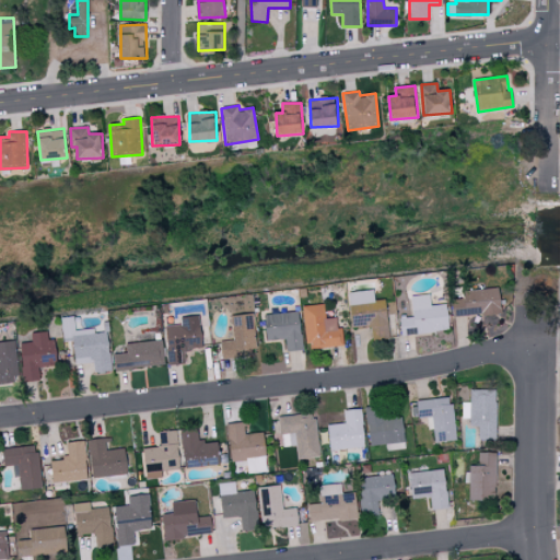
[(464,291),(465,299),(452,300),(454,318),(502,313),(499,288),(464,291)]
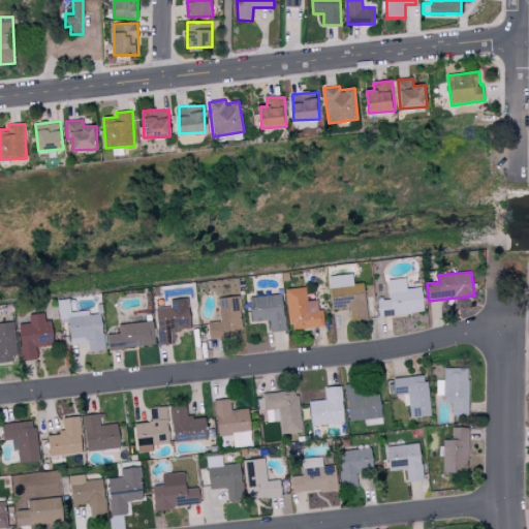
[(332,310),(350,308),(351,320),(367,320),(365,283),(353,284),(353,275),(330,276),(332,310)]
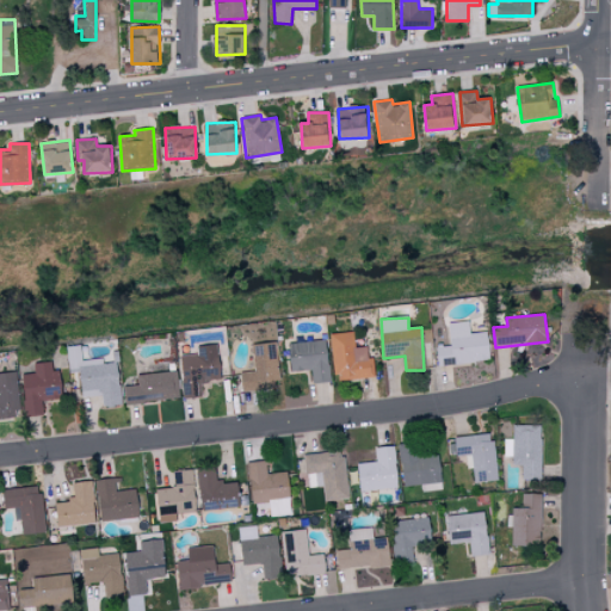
[(438,366),(491,362),(487,332),(469,333),(469,321),(448,323),(450,346),(436,347),(438,366)]
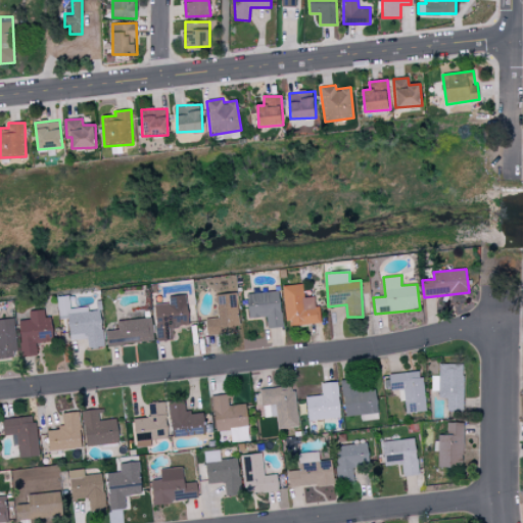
[(286,326),(319,324),(317,296),(303,297),(302,284),(283,285),(286,326)]
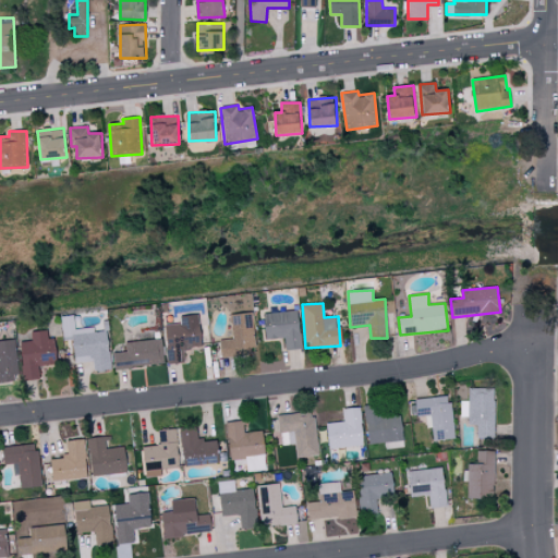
[(220,356),(255,354),(252,312),(230,314),(232,339),(219,340),(220,356)]
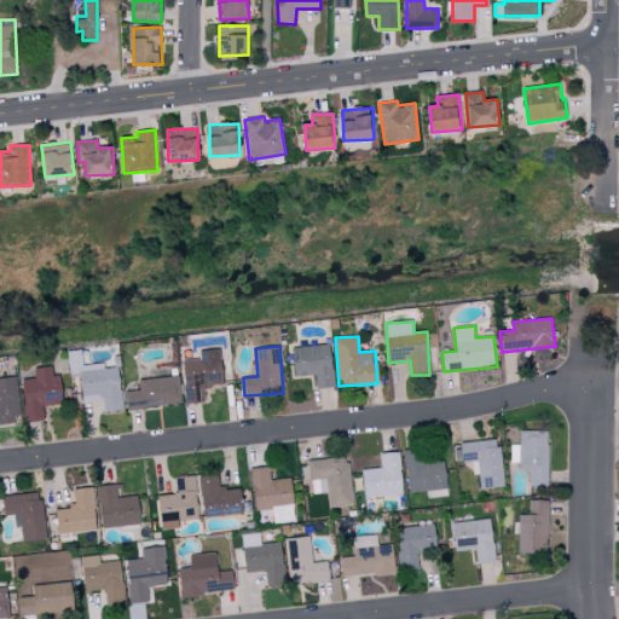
[(316,388),(333,387),(331,346),(293,347),(294,376),(316,375),(316,388)]
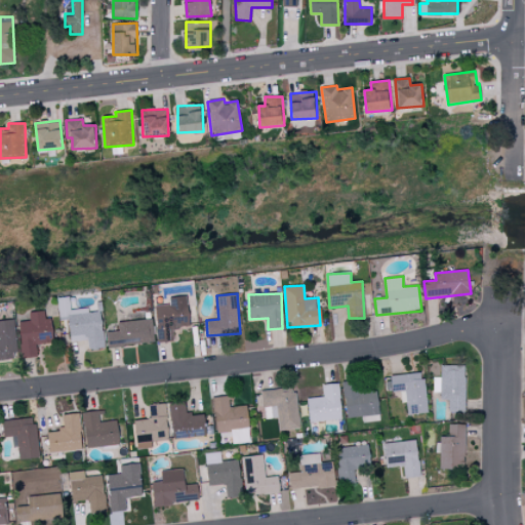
[(71,341),(87,339),(88,350),(105,348),(101,311),(87,313),(87,308),(70,310),(68,296),(56,297),(59,320),(68,320),(71,341)]
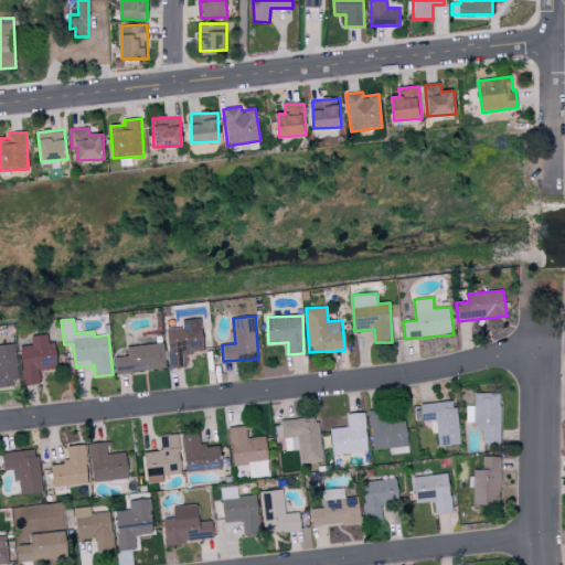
[(167,328),(169,368),(187,366),(185,353),(203,352),(202,319),(182,320),(182,328),(167,328)]
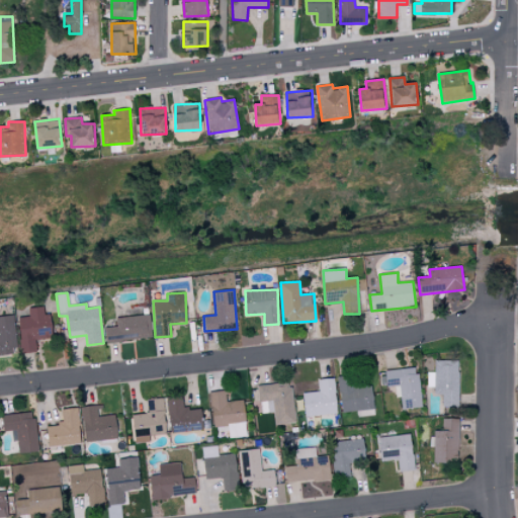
[(18,318),(22,353),(37,351),(35,340),(53,338),(50,314),(45,315),(44,307),(28,308),(28,316),(18,318)]
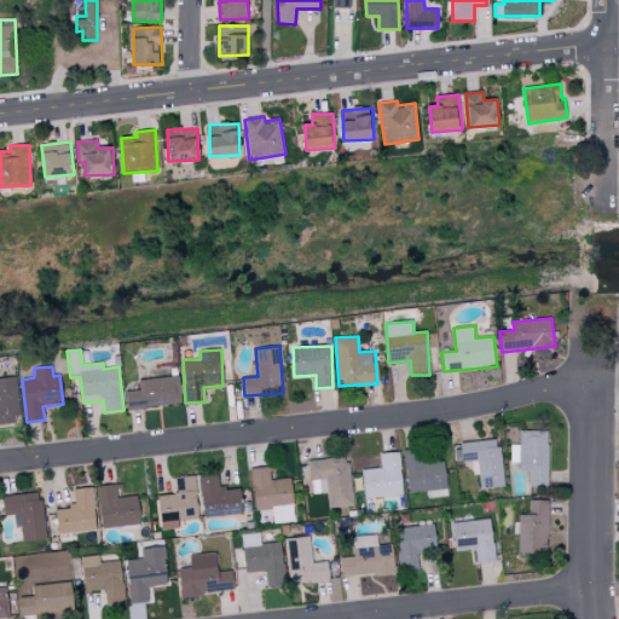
[(16,376),(0,377),(0,424),(21,422),(16,376)]
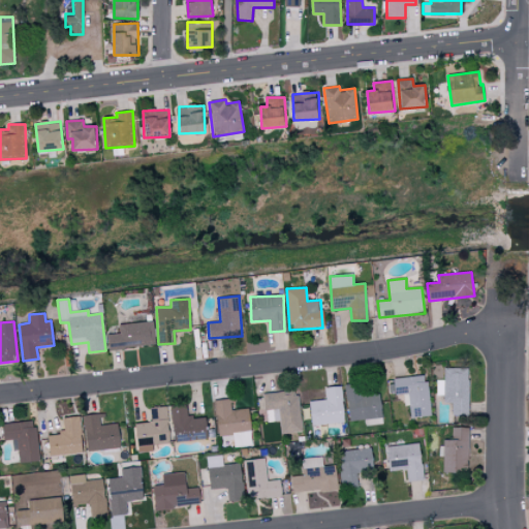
[(119,324),(119,333),(107,334),(109,349),(155,345),(153,321),(119,324)]
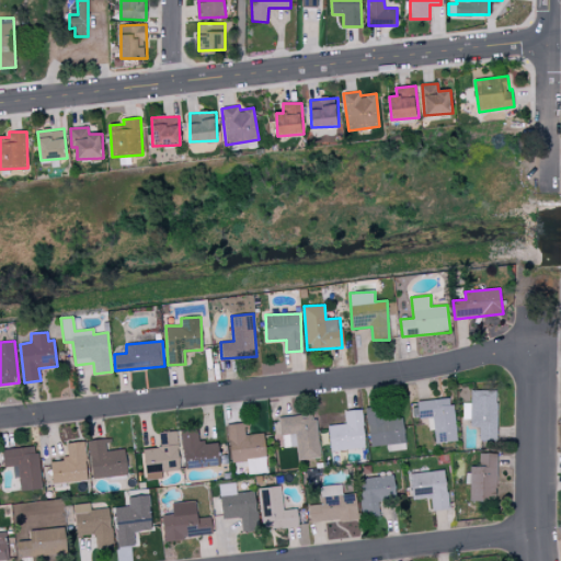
[(480,441),(496,441),(497,390),(471,390),(471,403),(462,403),(462,420),(471,420),(471,427),(480,427),(480,441)]
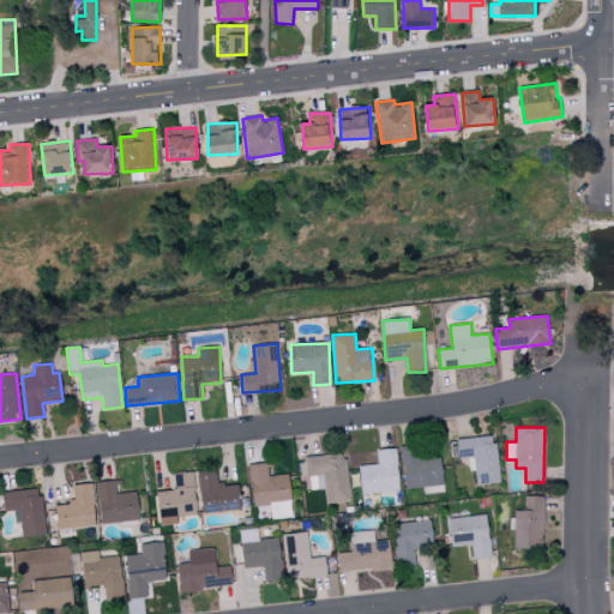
[(476,485),(498,482),(495,437),(457,438),(458,458),(468,458),(469,471),(475,470),(476,485)]
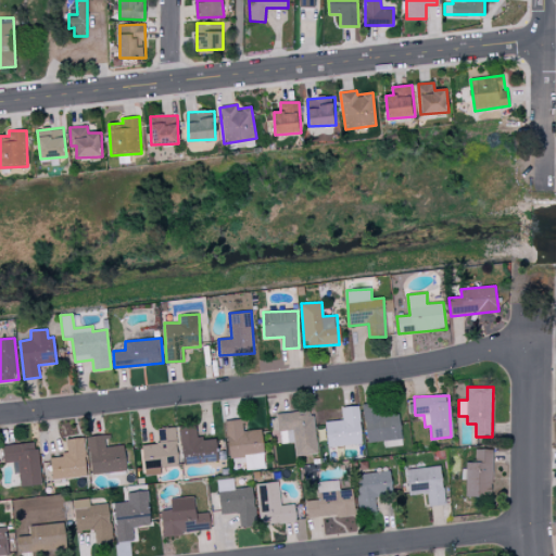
[(402,446),(401,404),(364,406),(365,442),(384,442),(384,446),(402,446)]
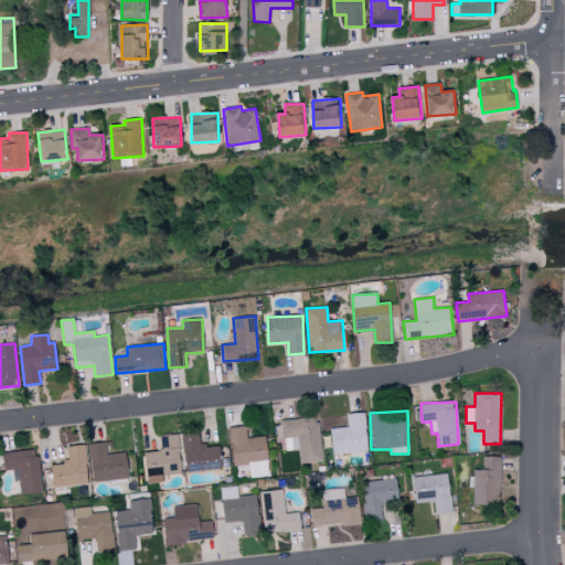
[(368,451),(365,413),(347,414),(348,427),(331,428),(332,454),(368,451)]
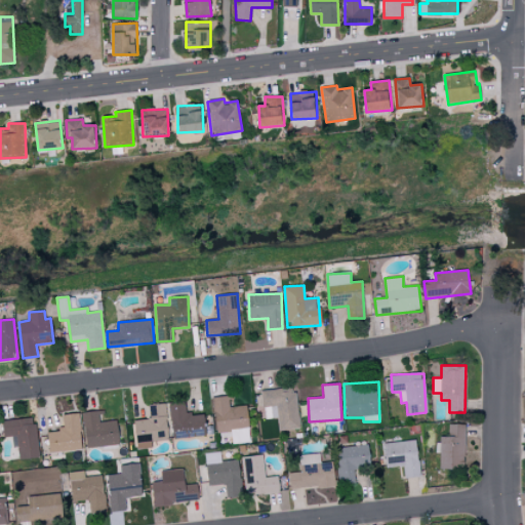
[(299,428),(294,387),(260,391),(265,419),(277,417),(279,431),(299,428)]
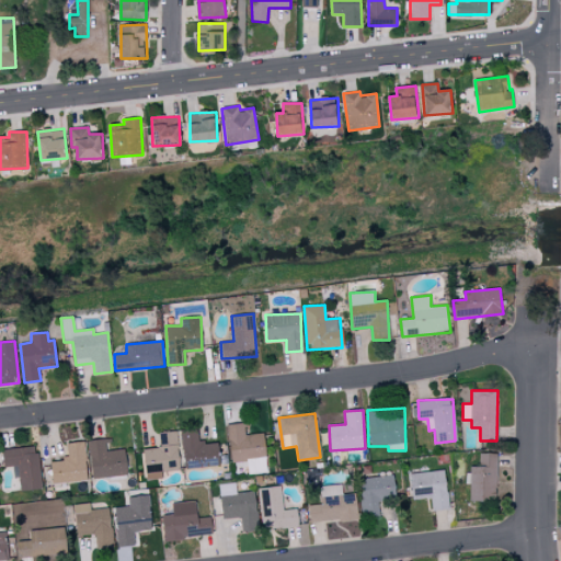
[(248,474),(267,472),(263,433),(244,435),(243,423),(227,425),(231,462),(247,461),(248,474)]
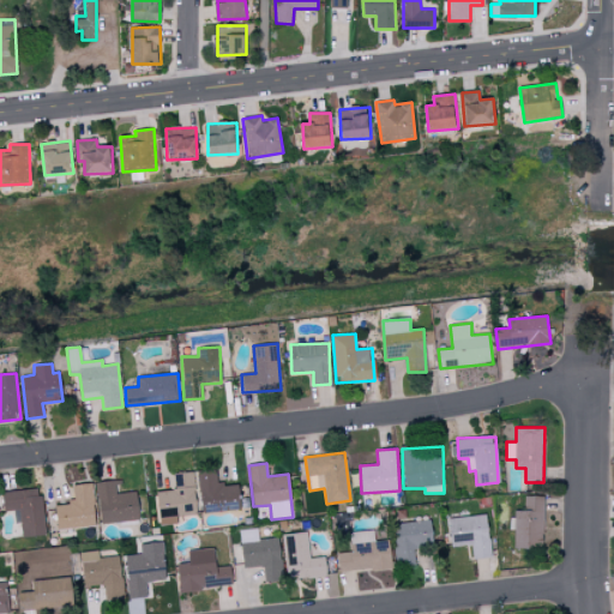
[(197,471),(204,513),(241,509),(238,483),(218,486),(216,469),(197,471)]
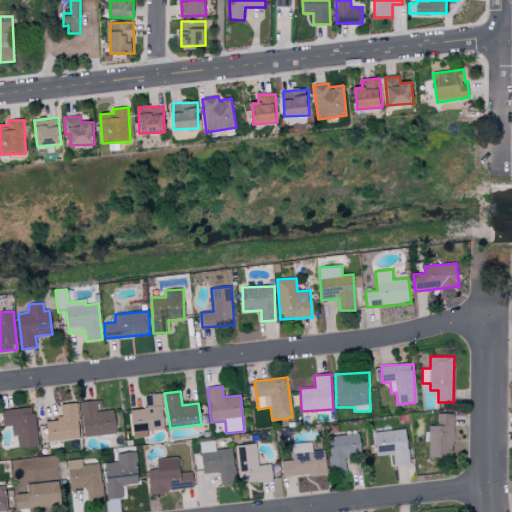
[(145,395),(147,408),(131,410),(134,438),(148,436),(147,431),(165,429),(161,394),(145,395)]
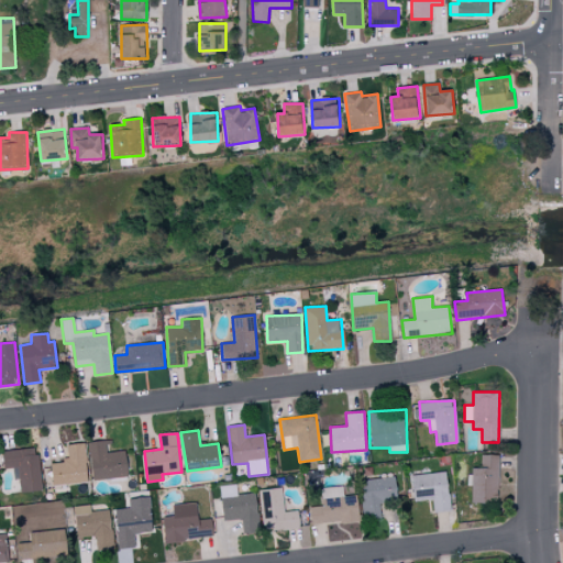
[(89,442),(94,481),(129,476),(125,451),(107,453),(106,441),(89,442)]
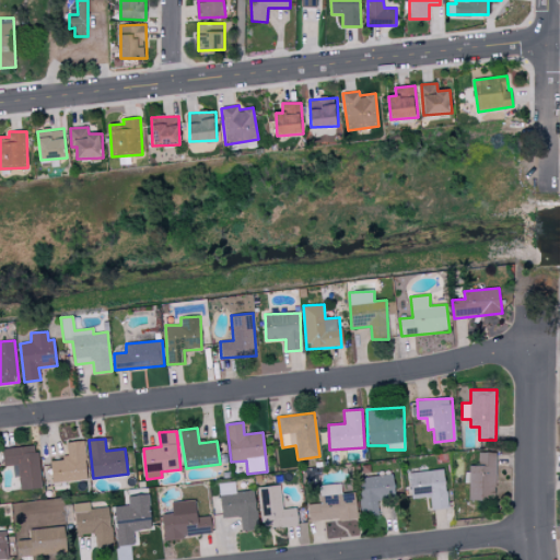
[(53,482),(86,480),(84,441),(67,442),(68,458),(51,459),(53,482)]
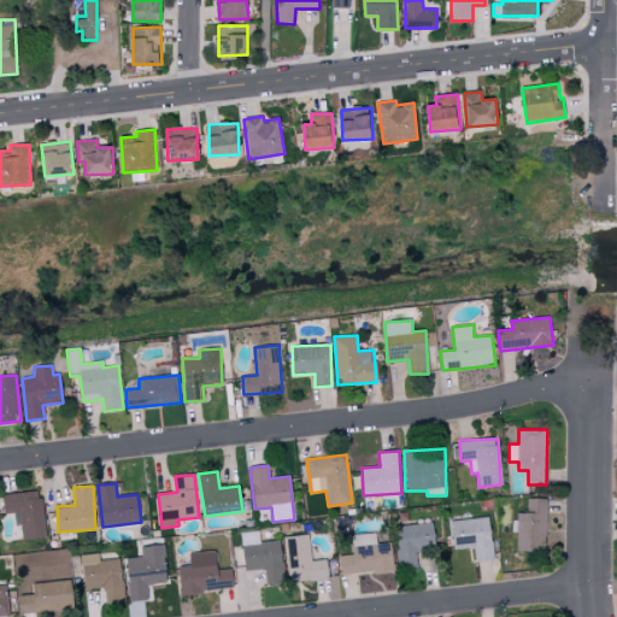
[(41,491),(3,494),(5,513),(16,512),(17,526),(22,526),(23,540),(46,538),(41,491)]
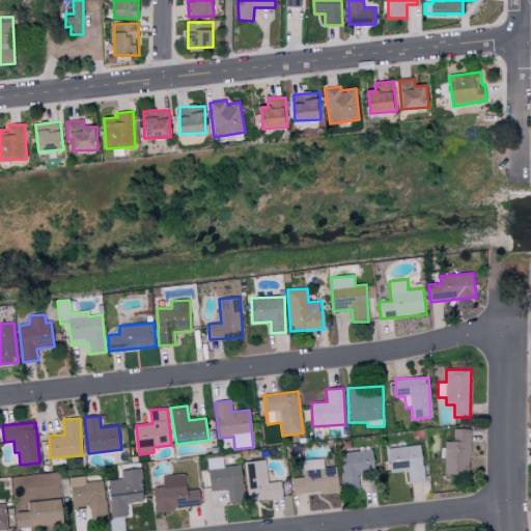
[(470,428),(454,429),(454,442),(445,442),(446,475),(471,475),(470,428)]
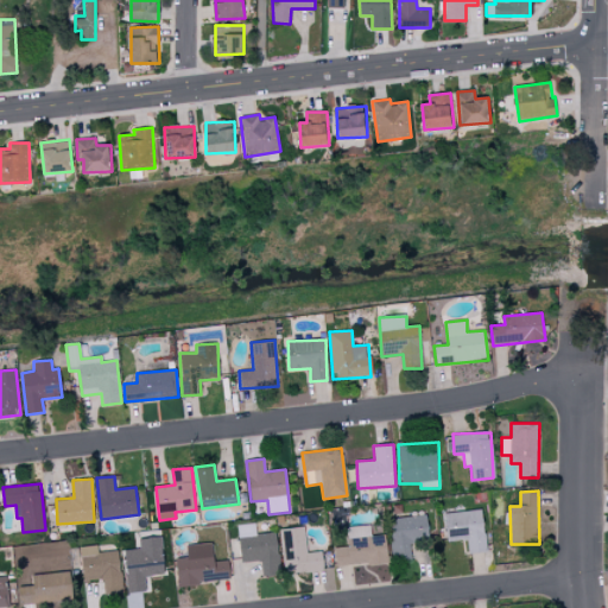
[(468,539),(469,553),(487,551),(482,510),(444,513),(448,542),(468,539)]
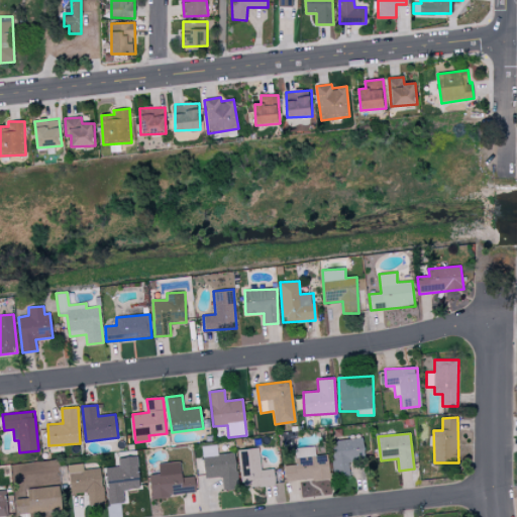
[(349,477),(349,459),(365,459),(364,439),(332,440),(333,477),(349,477)]
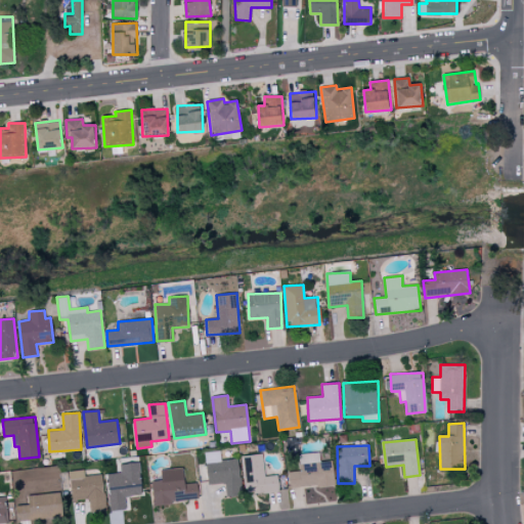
[(205,452),(209,485),(224,483),(227,497),(243,495),(237,459),(221,461),(220,450),(205,452)]
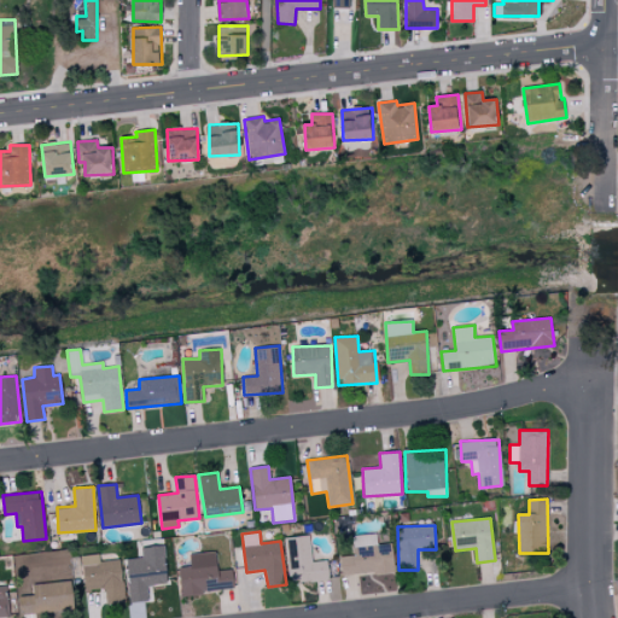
[(342,577),(395,571),(392,542),(378,544),(377,532),(353,536),(355,555),(339,557),(342,577)]
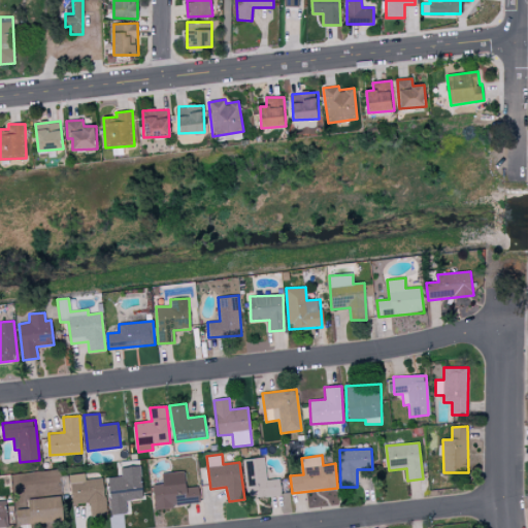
[(266,481),(264,457),(243,459),(248,498),(283,495),(282,479),(266,481)]
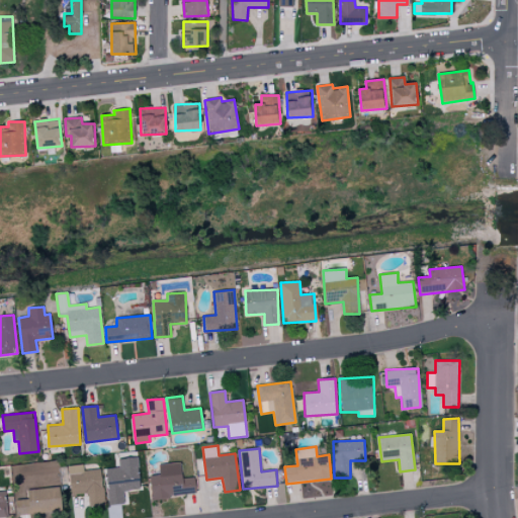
[(105,468),(108,504),(126,502),(125,491),(141,490),(138,457),(117,459),(118,467),(105,468)]
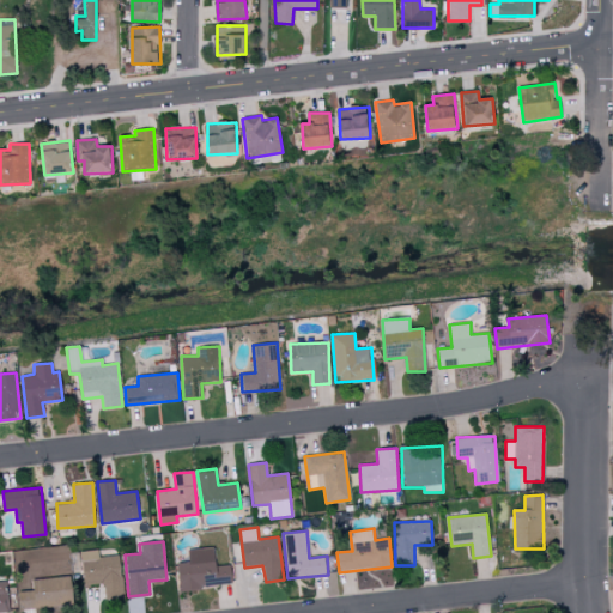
[(231,565),(216,566),(214,547),(188,550),(188,562),(177,563),(180,589),(232,586),(231,565)]
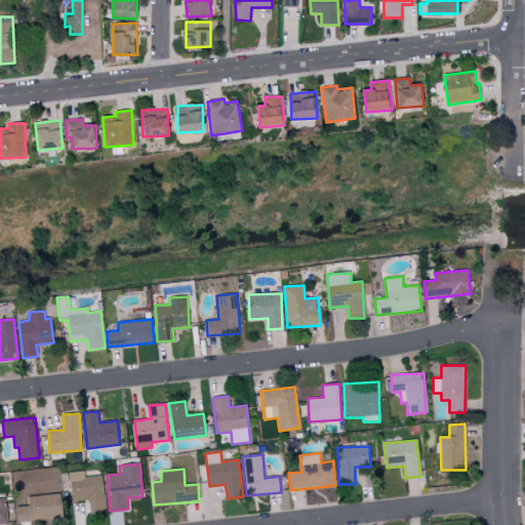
[(71,501),(88,500),(89,514),(106,512),(102,475),(85,477),(84,471),(68,472),(71,501)]
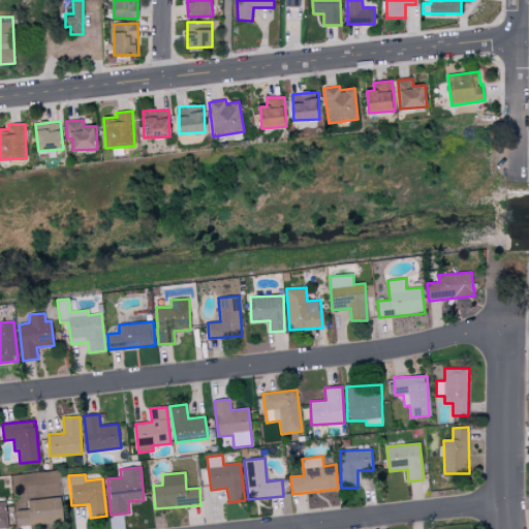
[(29,499),(29,509),(18,510),(19,525),(61,523),(60,498),(29,499)]
